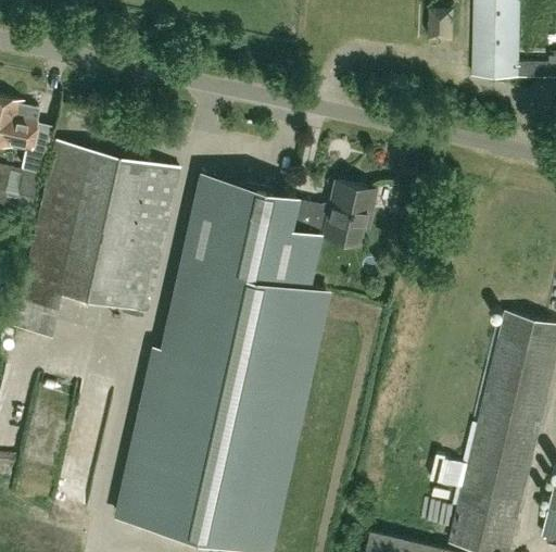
[(474,0),(472,76),(516,77),(555,76),(555,61),(516,62),(517,0),(474,0)]
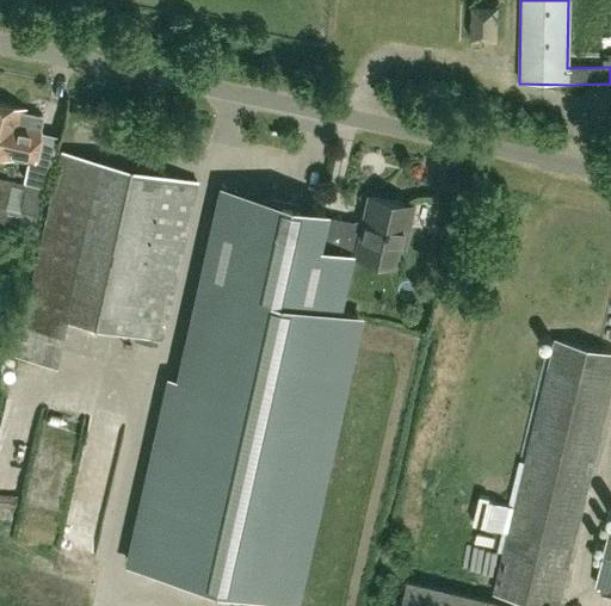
[(498,10),(473,8),(471,43),(497,44),(498,10)]
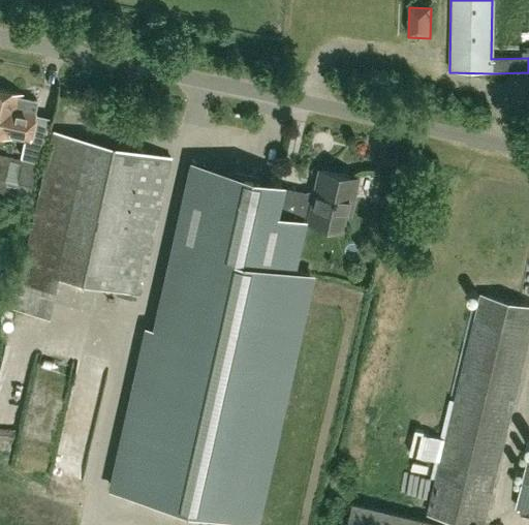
[(21,97),(0,92),(0,139),(11,142),(11,140),(29,144),(34,117),(33,117),(36,104),(20,100),(21,97)]
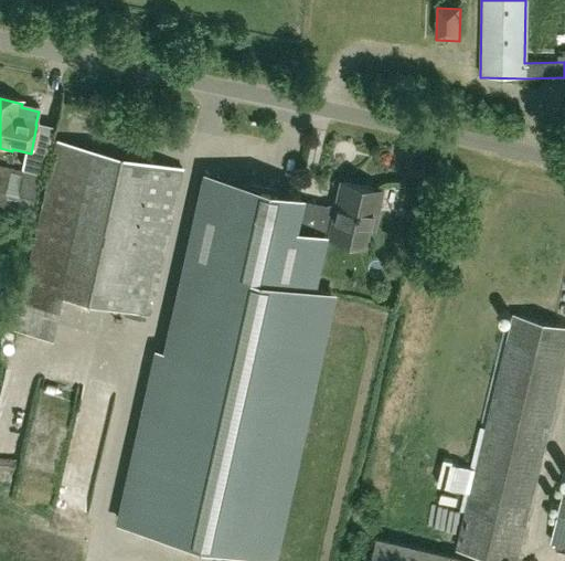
[(55,145),(23,288),(14,332),(51,341),(61,297),(149,316),(180,172),(55,145)]
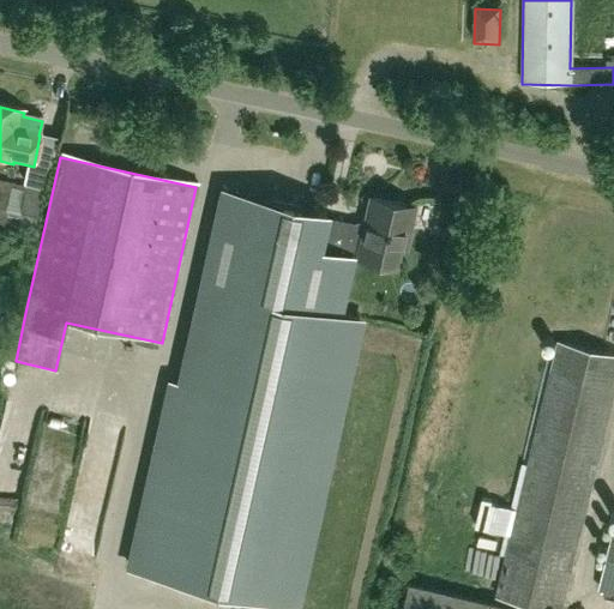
[(178,385),(173,384),(131,572),(289,608),(294,608),(357,321),(336,317),(342,287),(329,284),(335,255),(396,269),(399,251),(404,252),(414,210),(369,200),(363,228),(321,219),(323,215),(221,192),(178,385)]
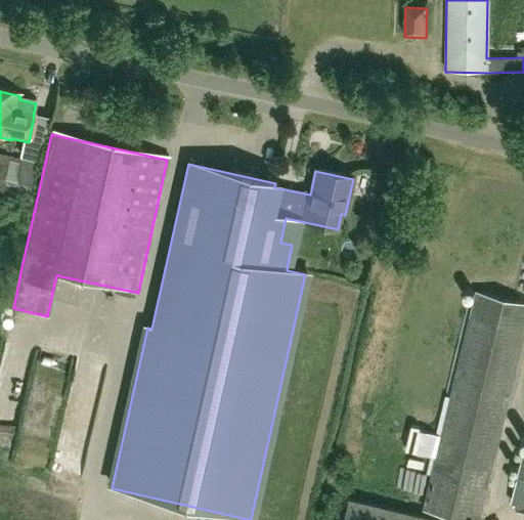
[(19,173),(0,168),(0,190),(16,195),(19,173)]
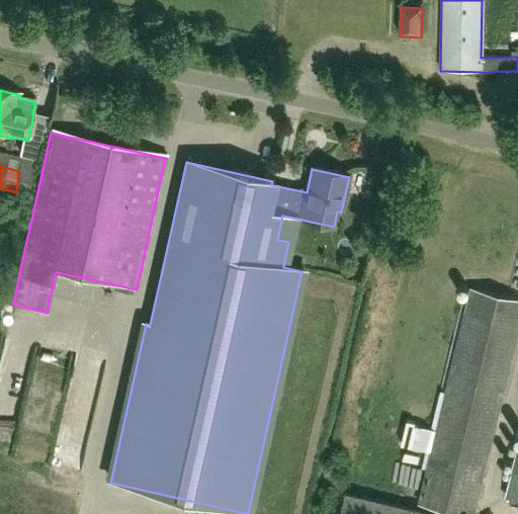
[(517,301),(469,289),(418,506),(451,513),(475,513),(517,332),(517,301)]
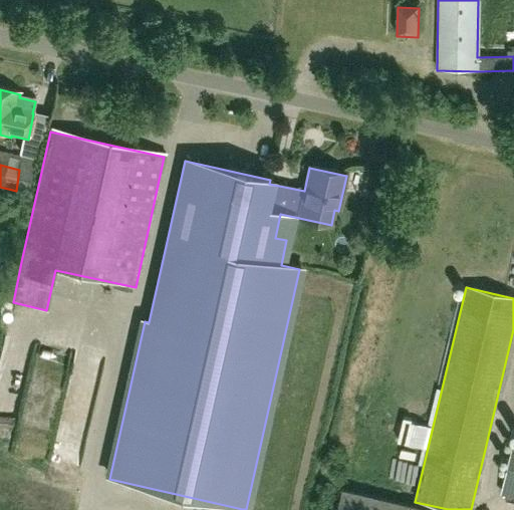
[(50,384),(69,385),(69,357),(50,357),(50,384)]
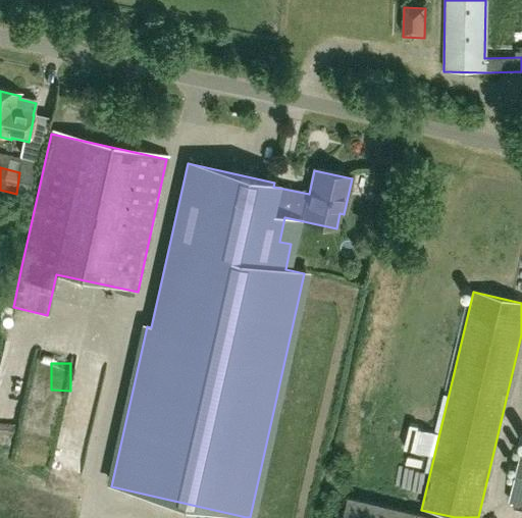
[(33,446),(30,461),(52,466),(56,450),(33,446)]
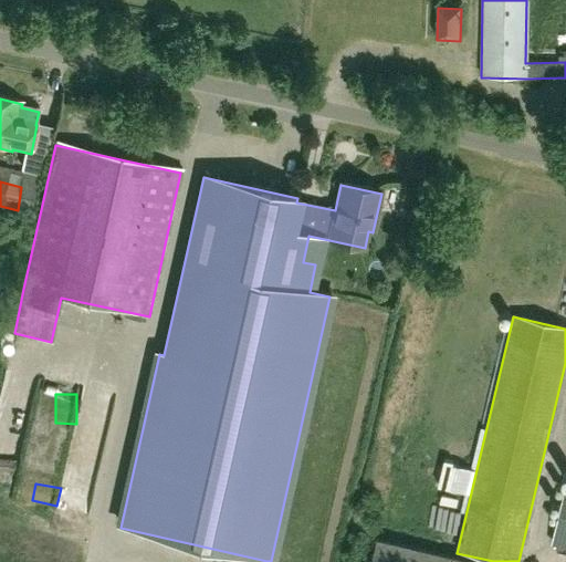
[(565,488),(556,528),(552,545),(565,549),(565,488)]
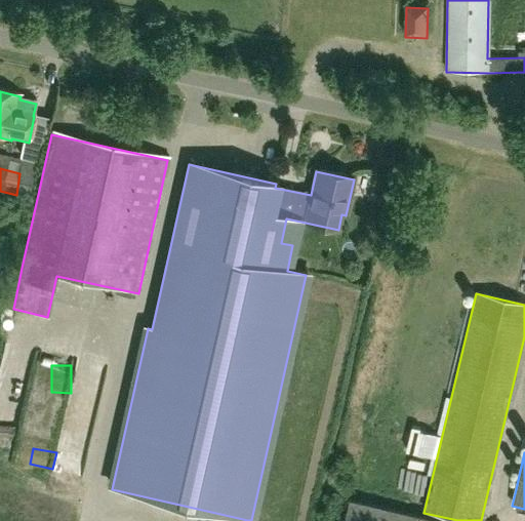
[(56,461),(54,474),(86,478),(88,465),(56,461)]
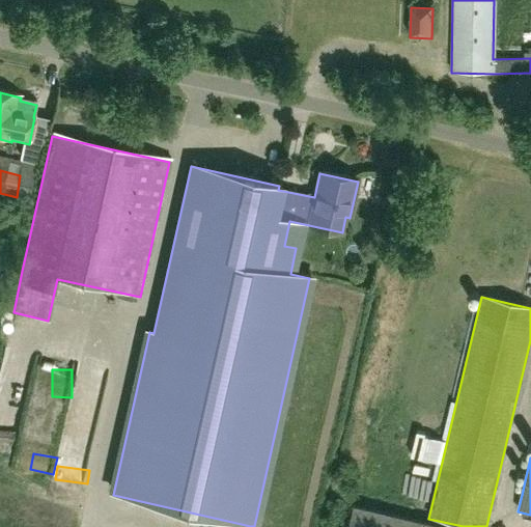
[(432,526),(354,507),(348,526),(432,526)]
